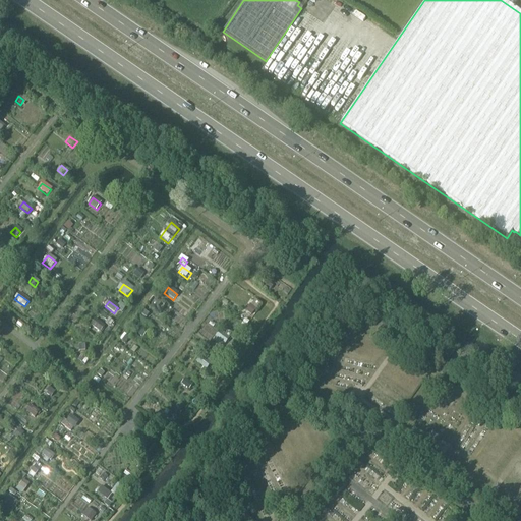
[(90,326),(100,333),(104,328),(95,321),(90,326)]
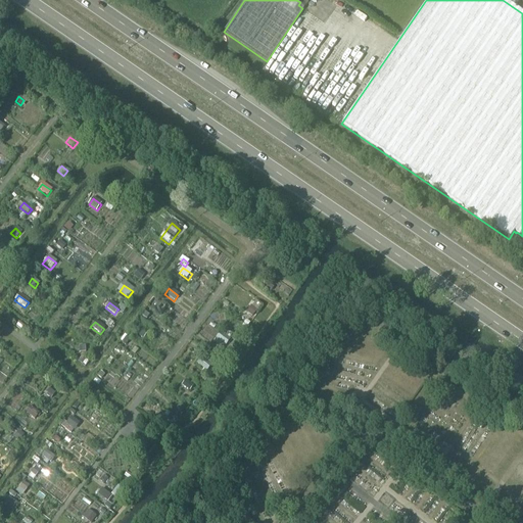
[(136,332),(144,338),(148,333),(140,327),(136,332)]
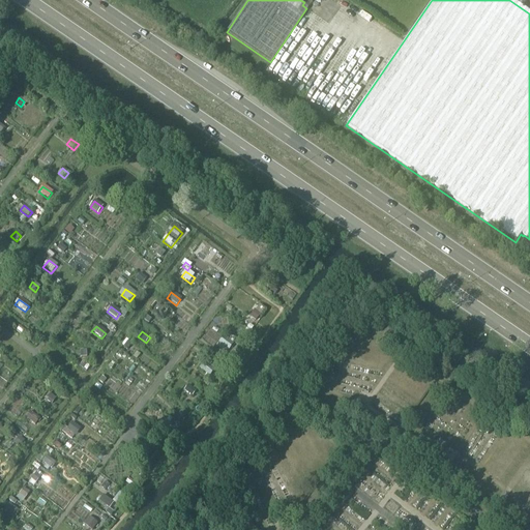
[(223,339),(218,344),(228,351),(232,345),(223,339)]
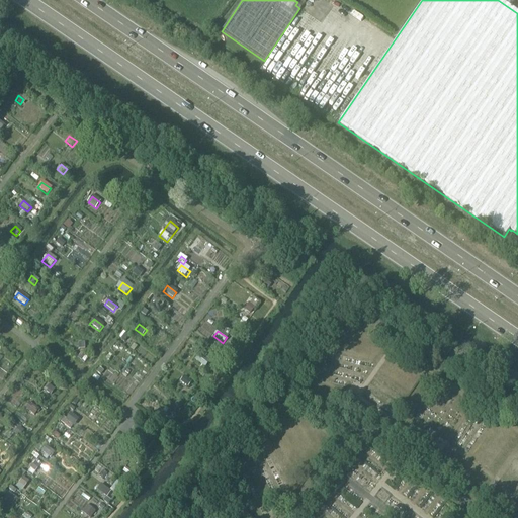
[(199,356),(195,361),(204,368),(208,362),(199,356)]
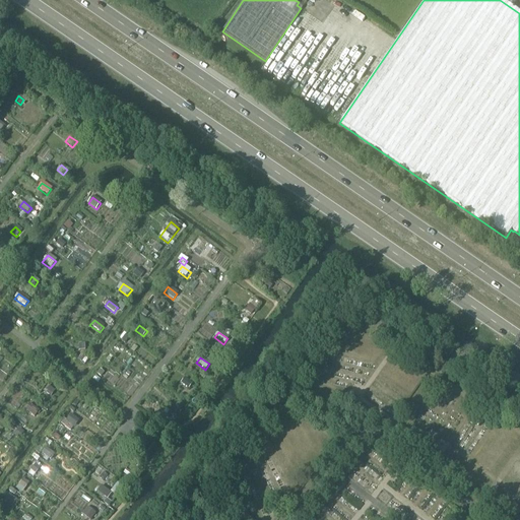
[(185,379),(181,385),(188,390),(192,384),(185,379)]
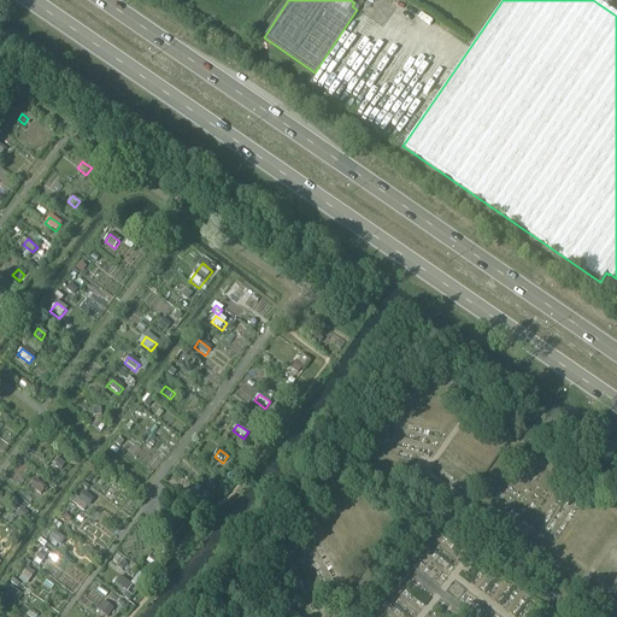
[(64,465),(57,459),(52,465),(60,471),(64,465)]
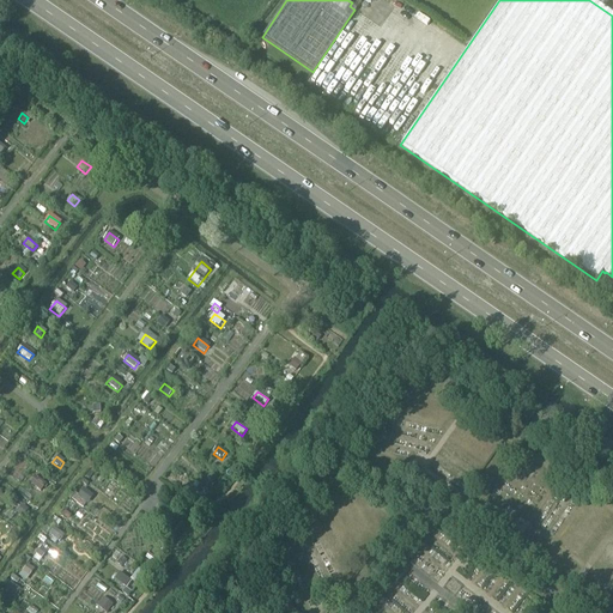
[(29,484),(40,492),(44,485),(34,478),(29,484)]
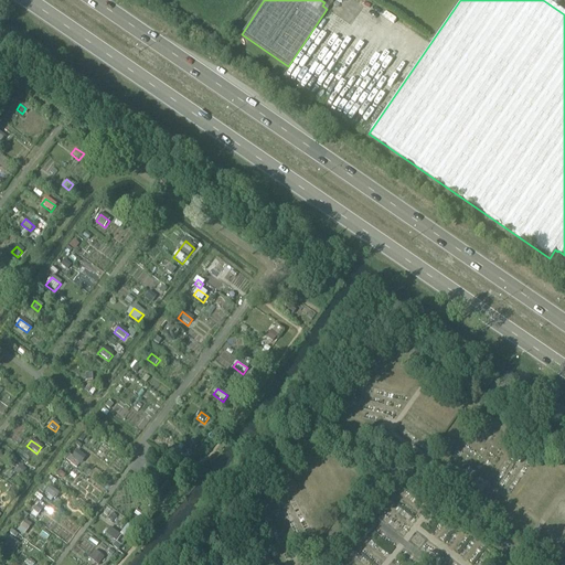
[(72,458),(78,464),(83,457),(76,451),(72,458)]
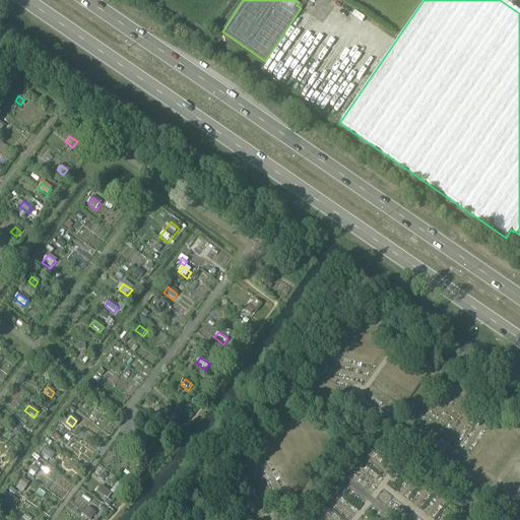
[(164,424),(169,428),(172,424),(167,419),(164,424)]
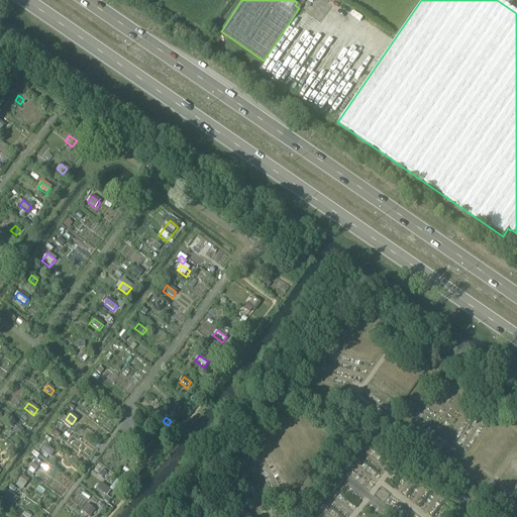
[(15,433),(18,436),(23,431),(19,428),(15,433)]
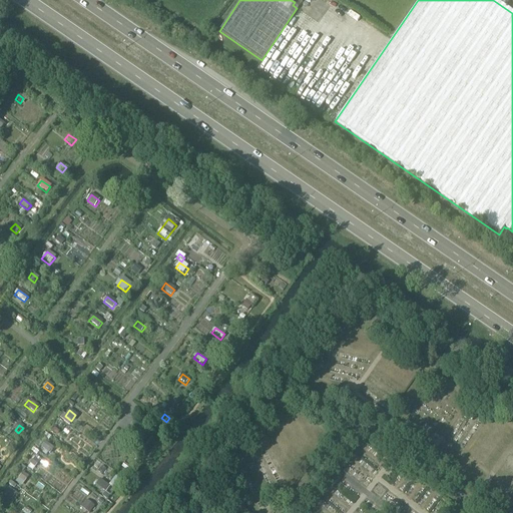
[(41,448),(49,454),(53,449),(45,443),(41,448)]
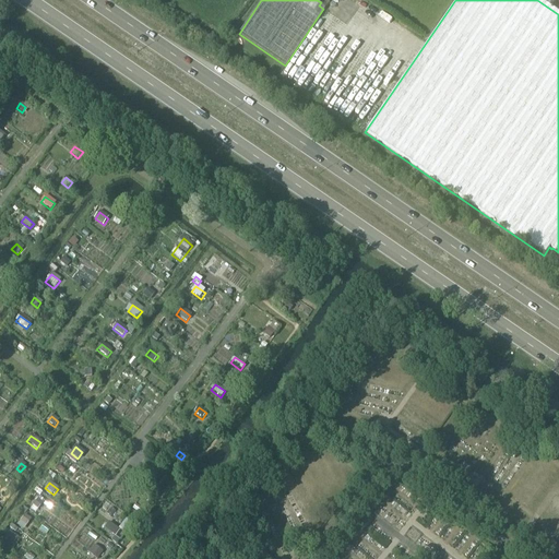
[(21,521),(27,525),(31,521),(24,516),(21,521)]
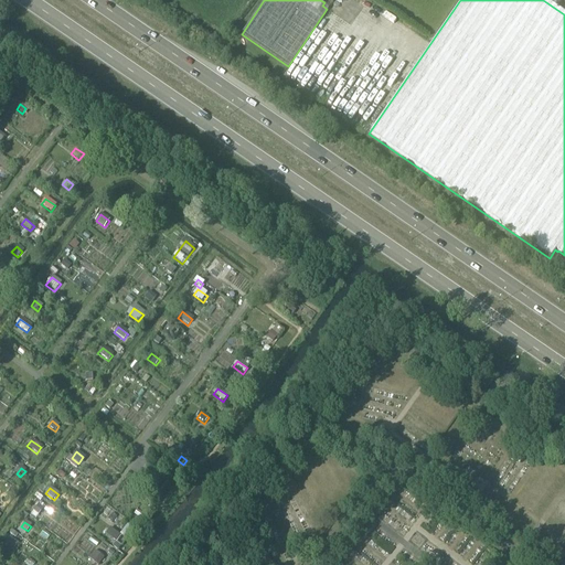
[(126,540),(132,531),(127,526),(119,535),(126,540)]
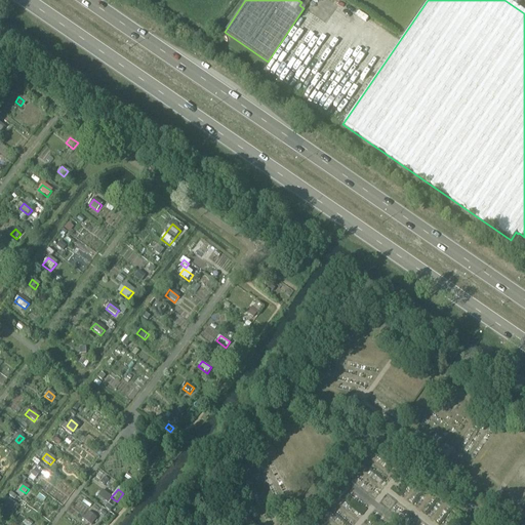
[(97,497),(108,505),(112,498),(102,491),(97,497)]
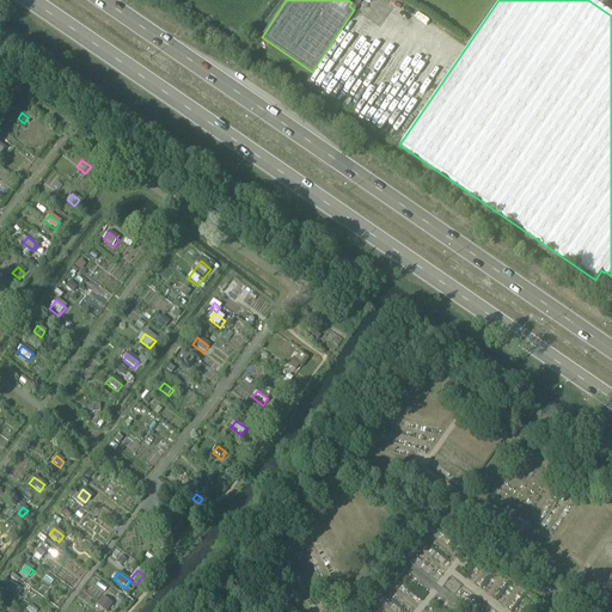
[(8,592),(4,598),(12,604),(17,598),(14,597),(14,595),(19,589),(11,583),(6,589),(8,592)]
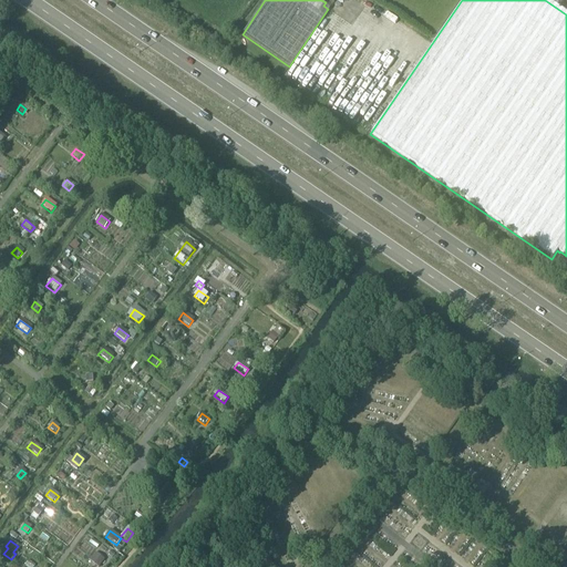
[(91,559),(89,562),(94,566),(99,566),(100,566),(104,560),(95,554),(91,559)]
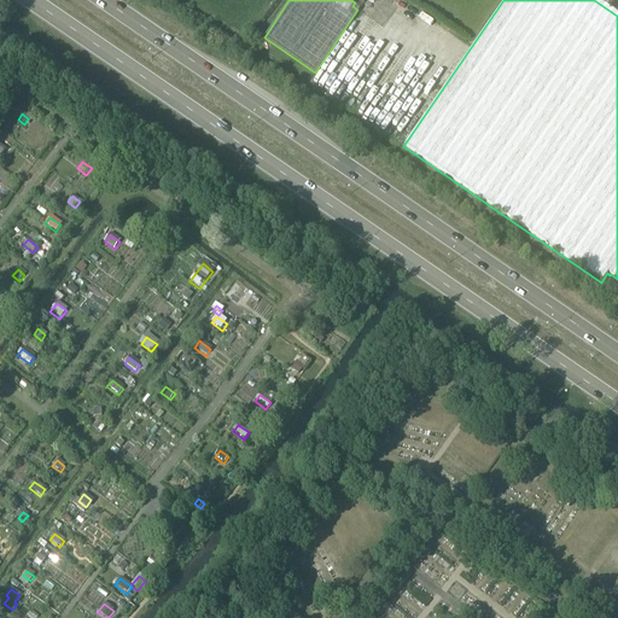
[(252,616),(255,617),(262,617),(268,612),(269,613),(269,612),(262,606),(261,606),(262,607),(254,616),(252,616)]
